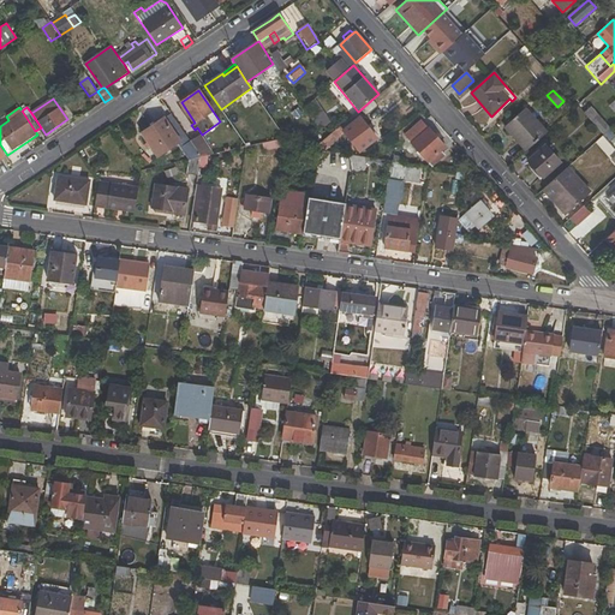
[(590,107),(584,113),(603,136),(610,129),(590,107)]
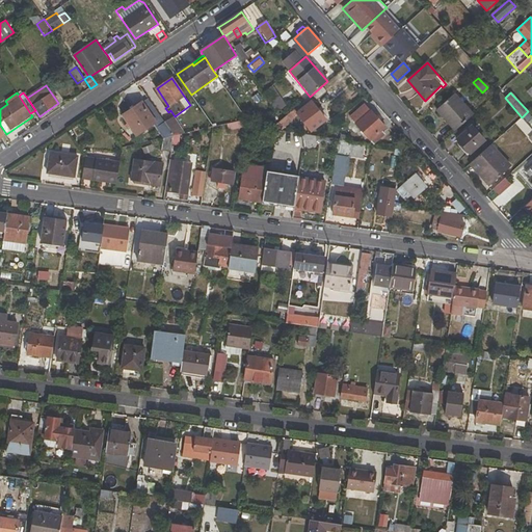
[(277,94),(270,99),(277,107),(285,102),(277,94)]
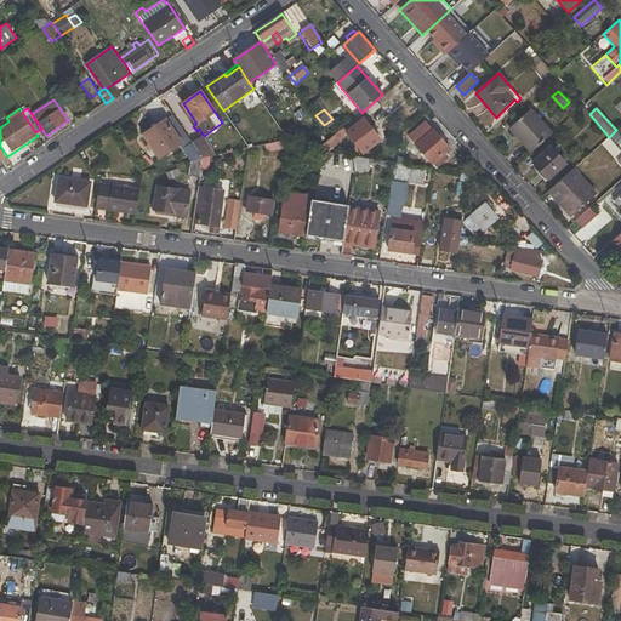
[(530,109),(510,129),(531,153),(552,134),(530,109)]
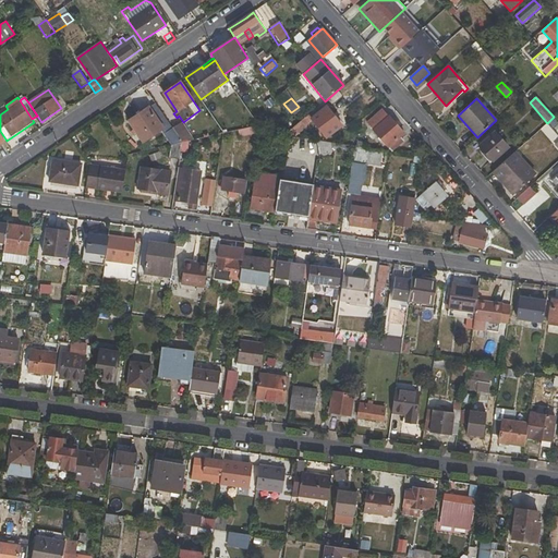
[(342,125),(324,102),(308,116),(313,120),(327,137),(342,125)]
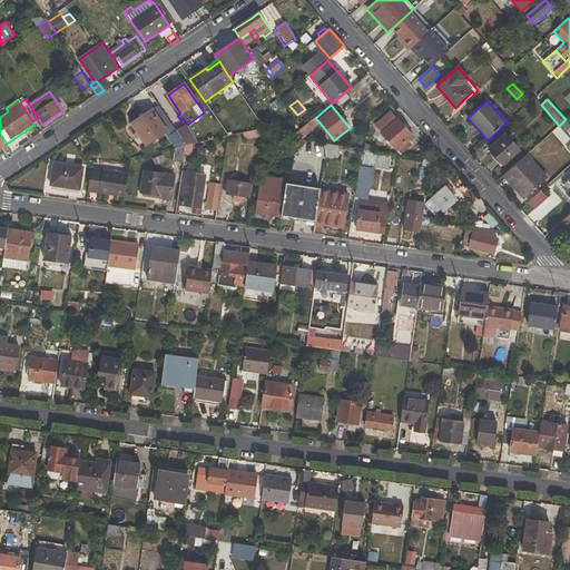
[(153,109),(131,123),(147,146),(168,131),(153,109)]
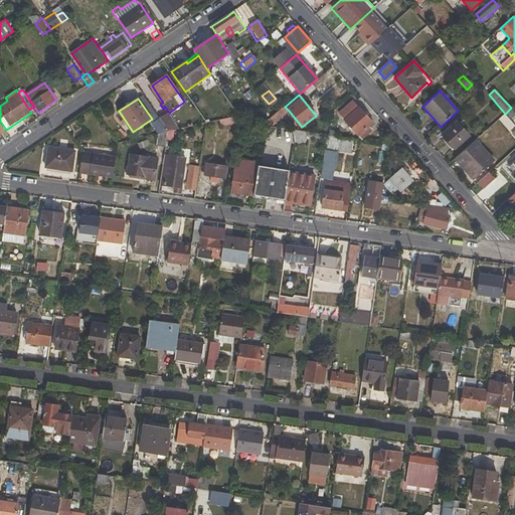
[(354,101),(340,114),(362,140),(373,130),(369,126),(373,123),(354,101)]
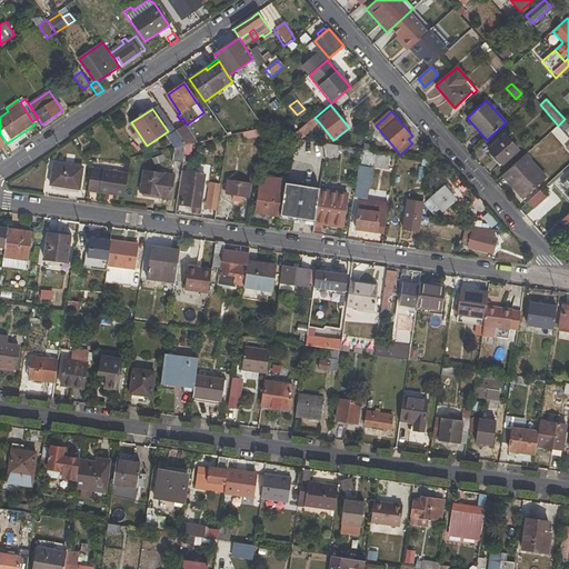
[(315,118),(306,126),(309,130),(319,122),(315,118)]
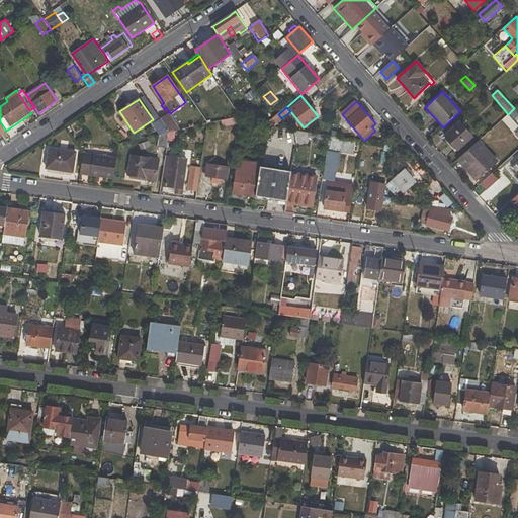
[(180,131),(169,113),(161,119),(169,133),(180,131)]
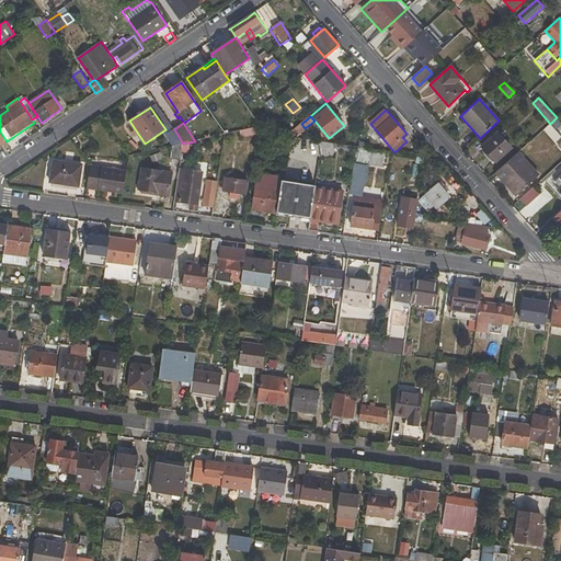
[(305,128),(301,124),(287,137),(295,138),(305,128)]
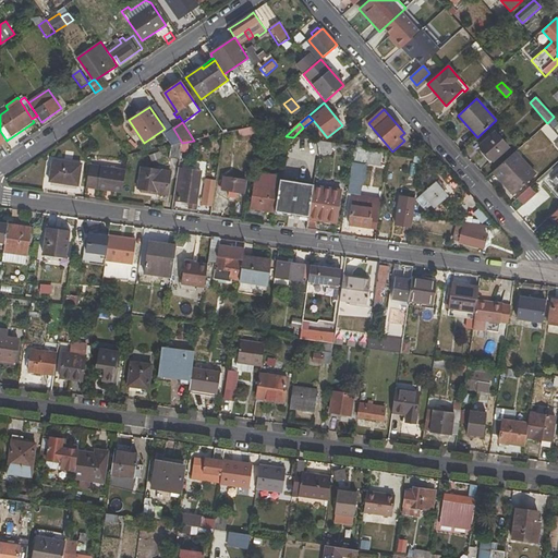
[(240,136),(255,133),(253,126),(239,130),(240,136)]
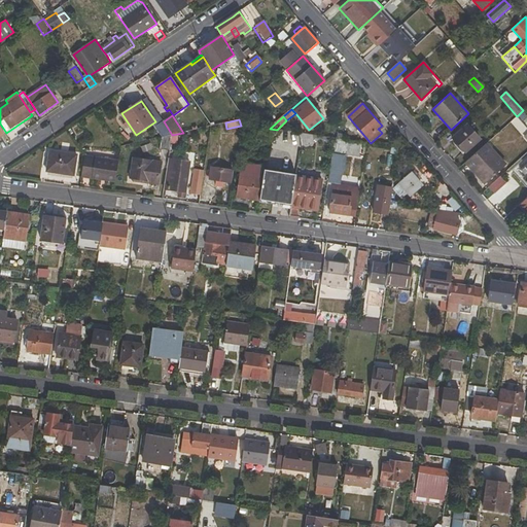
[(480,140),(467,125),(453,139),(465,153),(480,140)]
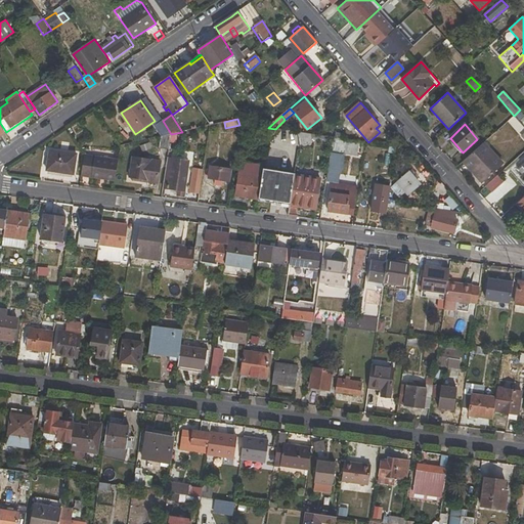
[(310,145),(311,134),(301,132),(301,144),(310,145)]
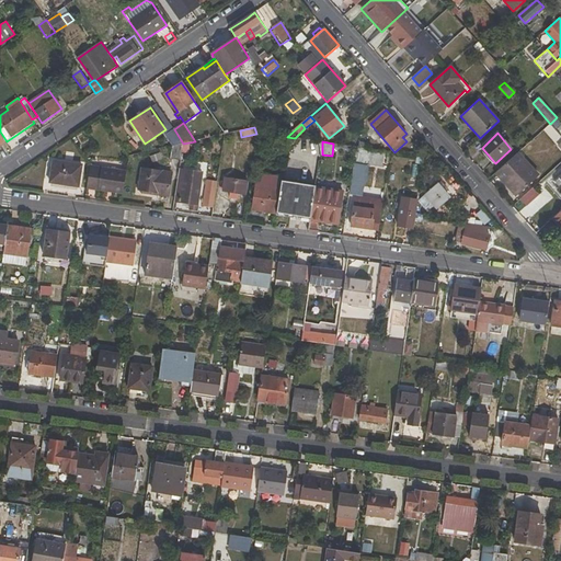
[(171,159),(181,161),(183,144),(172,147),(171,159)]
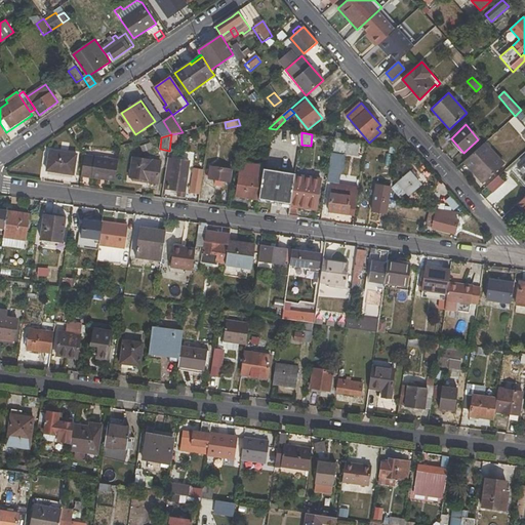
[(349,139),(333,137),(331,152),(346,154),(349,139)]
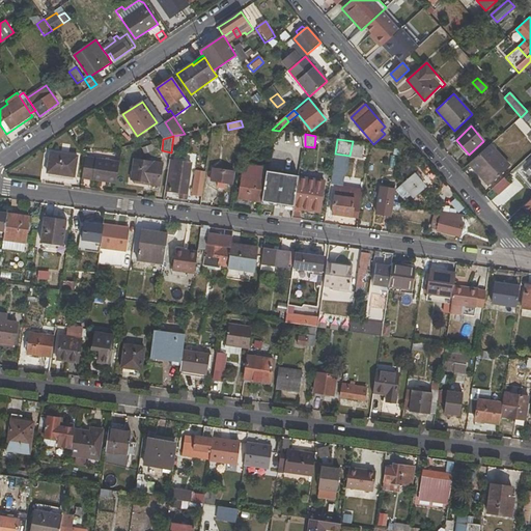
[(510,167),(491,144),(469,164),(488,186),(510,167)]
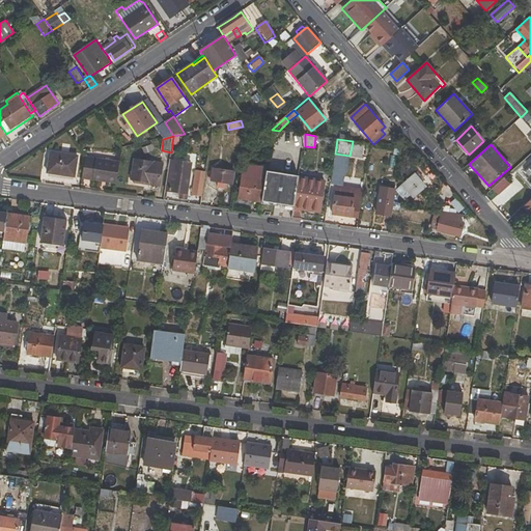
[(75,177),(78,156),(50,151),(48,173),(75,177)]
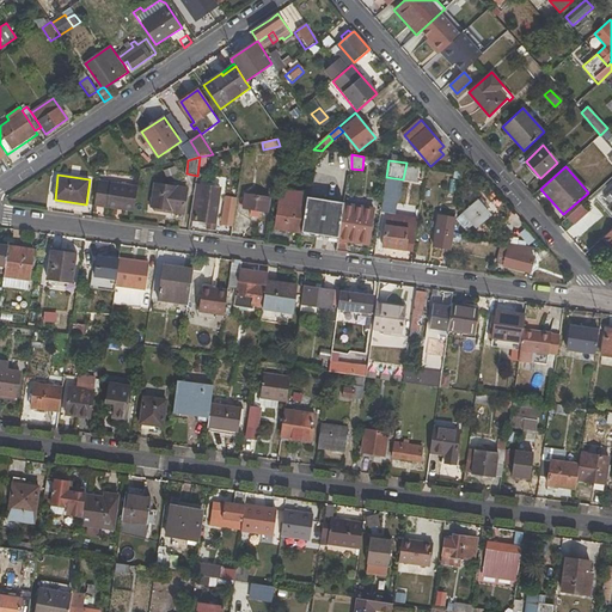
[(403,179),(386,177),(381,213),(387,214),(398,215),(403,179)]
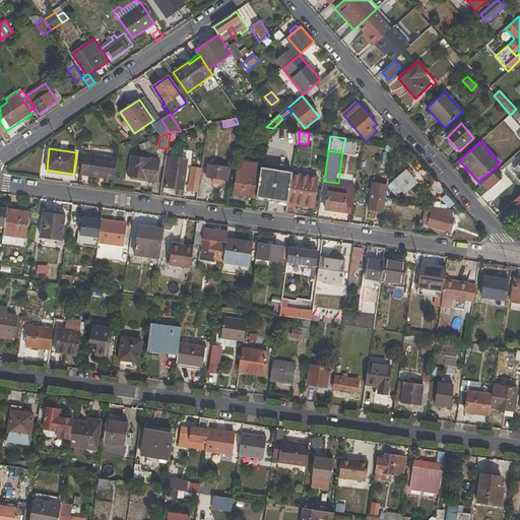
[(117,158),(84,153),(81,174),(114,179),(117,158)]
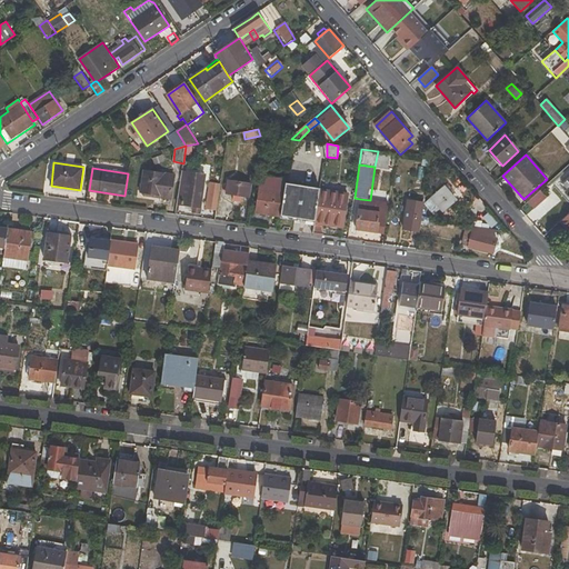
[(172,200),(176,175),(143,170),(141,192),(161,196),(161,198),(172,200)]
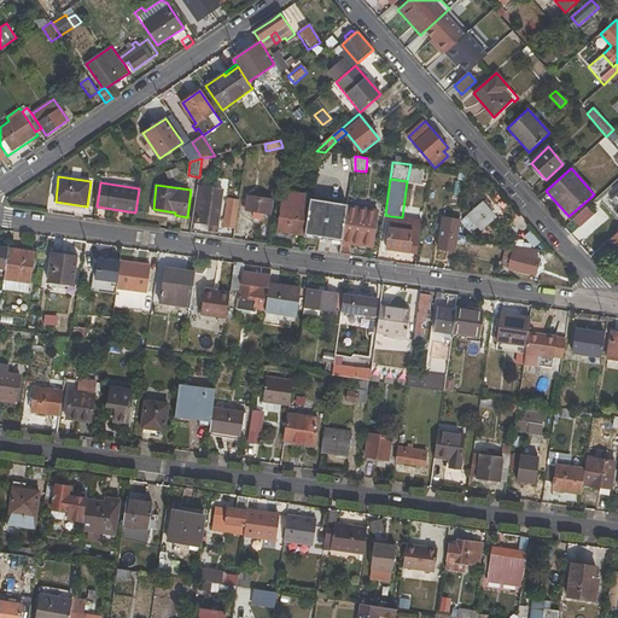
[(223,190),(198,186),(193,221),(219,225),(223,190)]
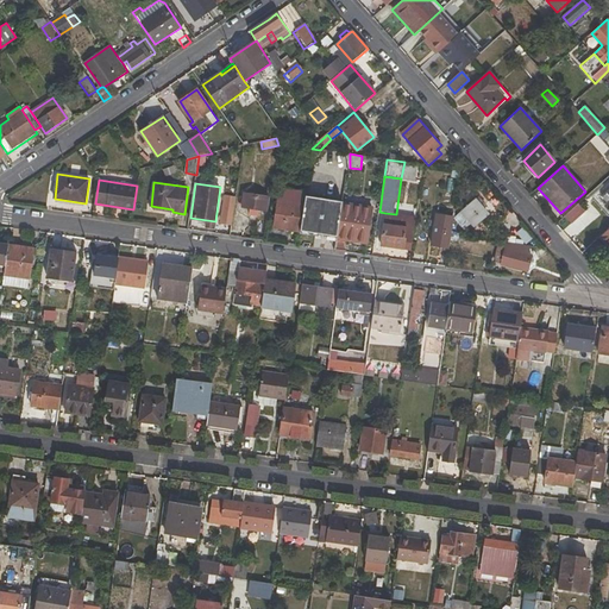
[(280,189),(275,228),(301,232),(306,196),(306,193),(280,189)]
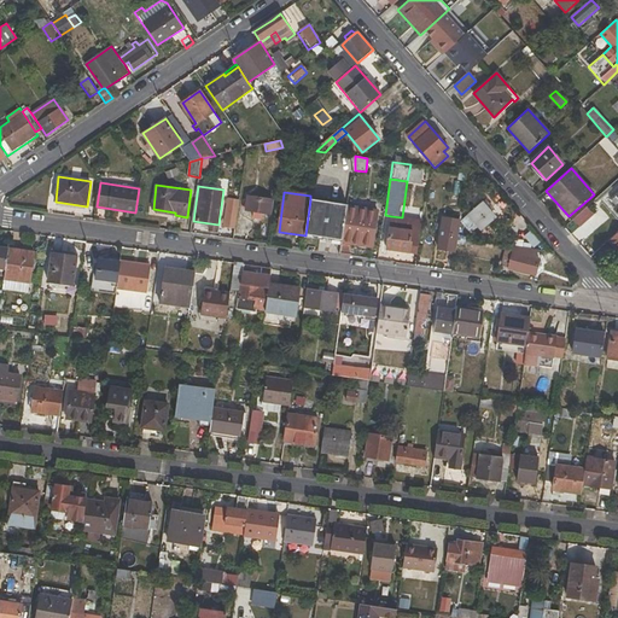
[(272,214),(274,200),(248,197),(245,210),(272,214)]
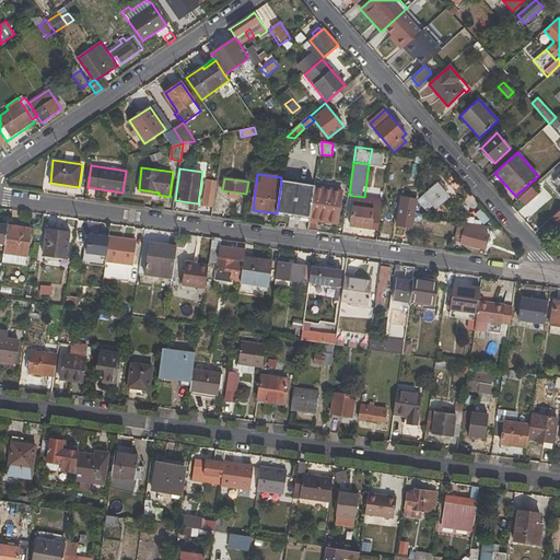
[(315,185),(281,181),(277,213),(311,218),(314,193),(315,185)]
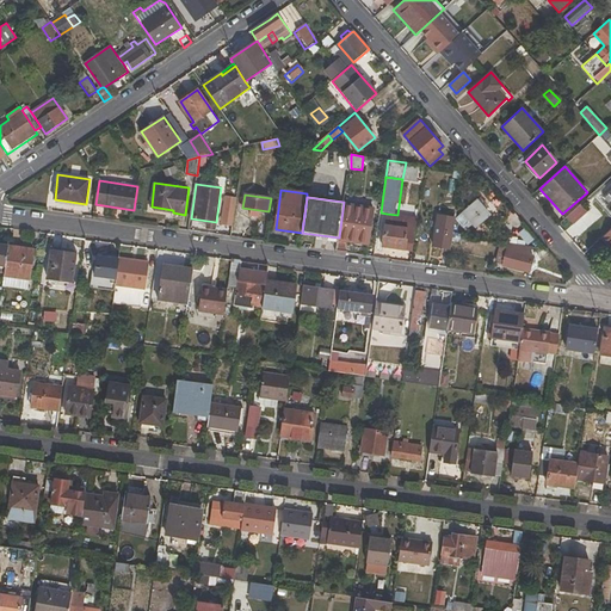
[(480,198),(463,213),(470,222),(476,228),(491,216),(483,208),(486,207),(480,198)]
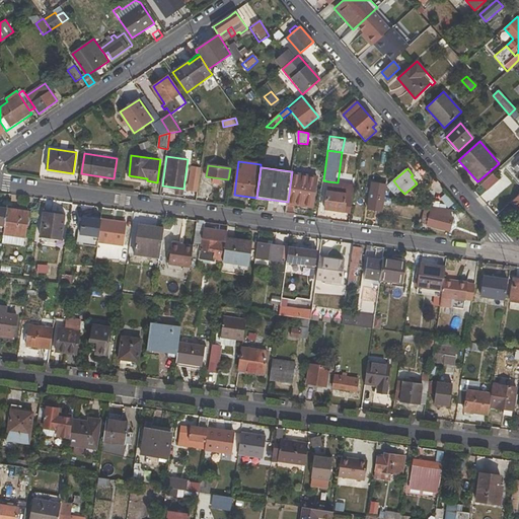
[(291,178),(288,202),(287,204),(295,205),(313,208),(315,190),(300,188),(303,170),(295,169),(294,178),(291,178)]
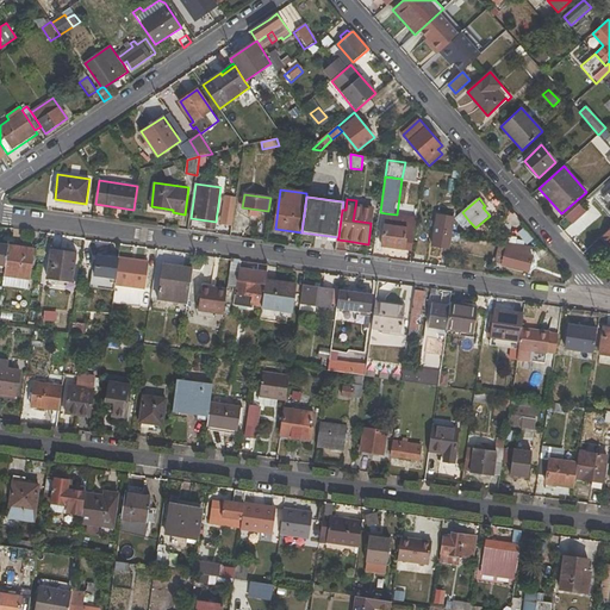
[(586,212),(579,204),(565,217),(573,224),(586,212)]
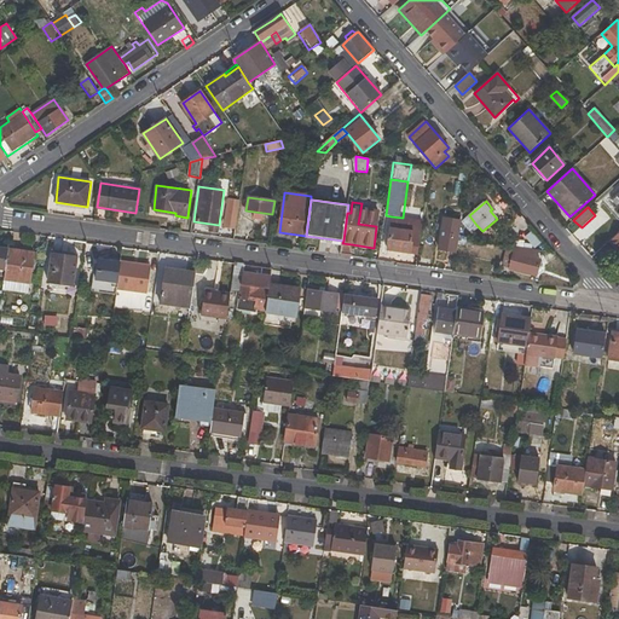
[(230,208),(226,226),(236,227),(239,208),(230,208)]
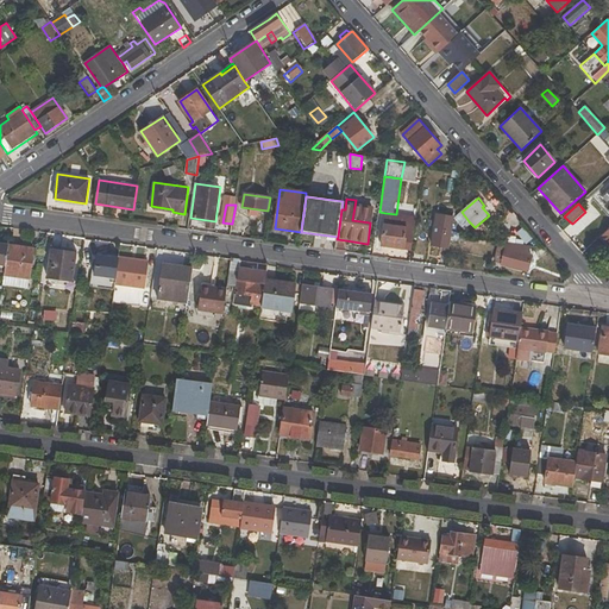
[(416,217),(396,214),(385,213),(384,224),(414,228),(416,217)]
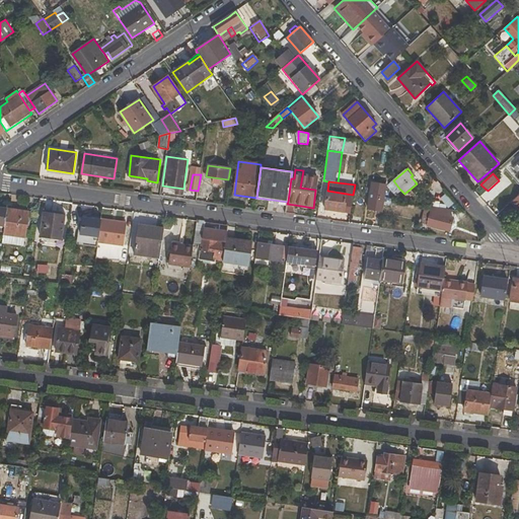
[(372,183),(368,210),(383,212),(385,205),(385,201),(387,186),(372,183)]
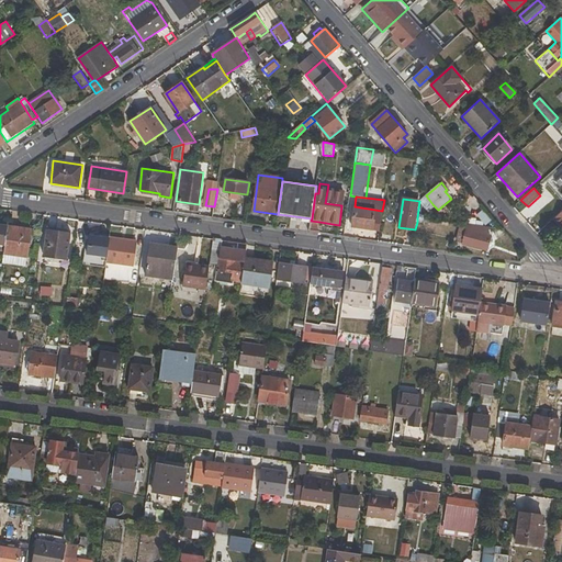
[(428,209),(433,214),(438,210),(433,204),(428,209)]
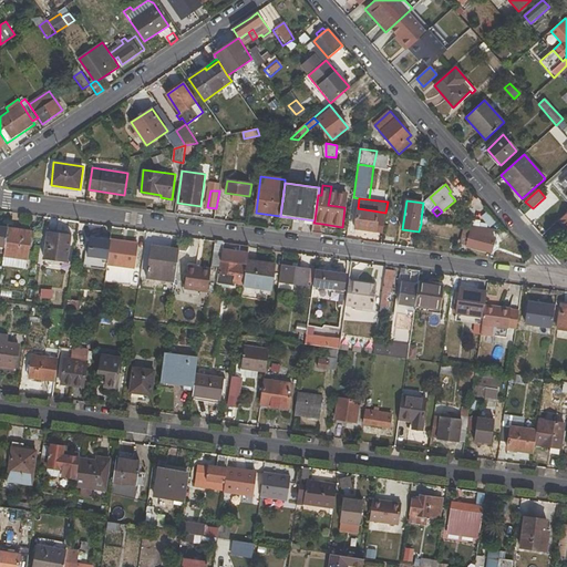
[(358,208),(354,228),(383,233),(385,213),(358,208)]
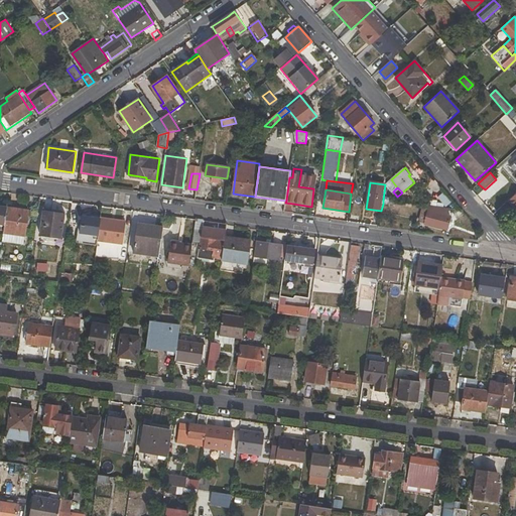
[(293,204),(285,203),(283,213),(292,214),(293,204)]
